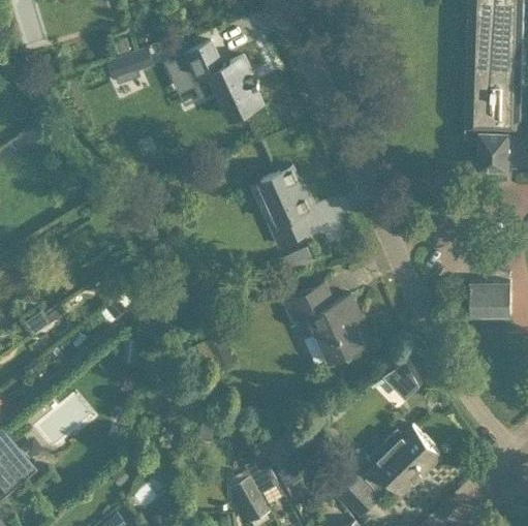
[(467,0),(463,138),(479,138),(478,167),(505,168),(505,166),(527,166),(527,132),(520,133),(523,0),(467,0)]
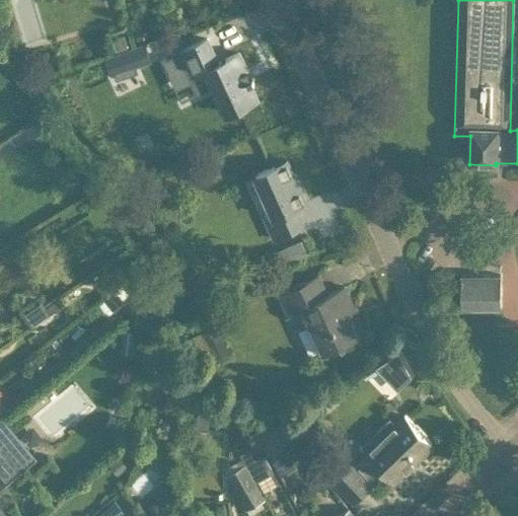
[(123,38),(112,42),(116,53),(128,49),(123,38)]
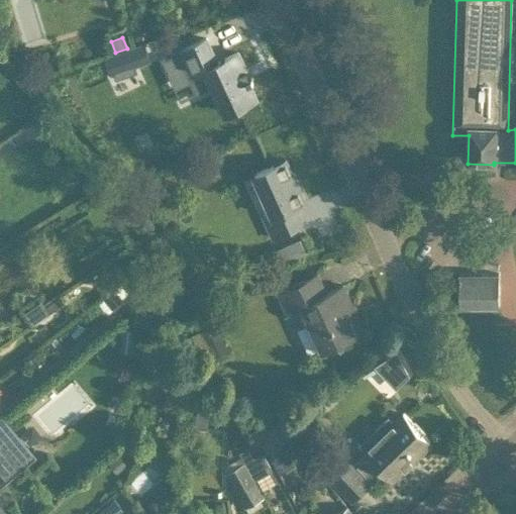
[(186,62),(181,64),(189,82),(195,94),(211,87),(212,89),(223,113),(223,114),(254,100),(247,85),(252,82),(250,80),(248,81),(236,55),(216,65),(205,40),(181,52),(186,62)]
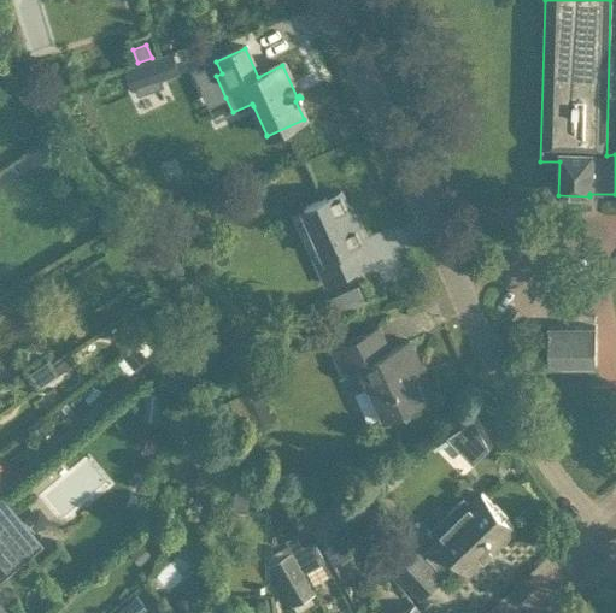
[(148,63),(125,71),(133,92),(136,90),(139,96),(158,89),(156,83),(179,76),(171,54),(148,63)]
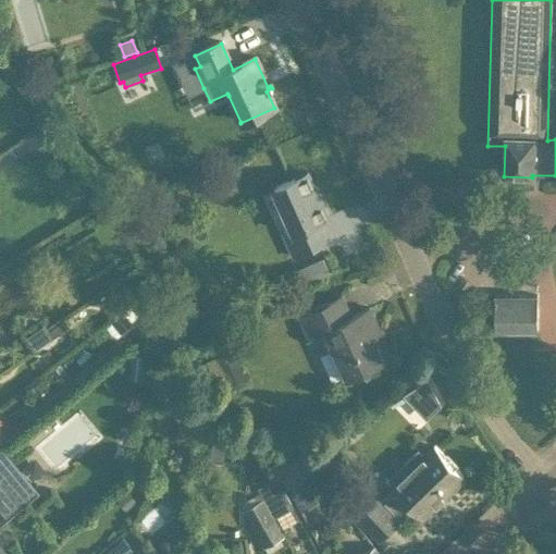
[(200,66),(195,56),(172,66),(186,97),(204,88),(195,69),(200,66)]
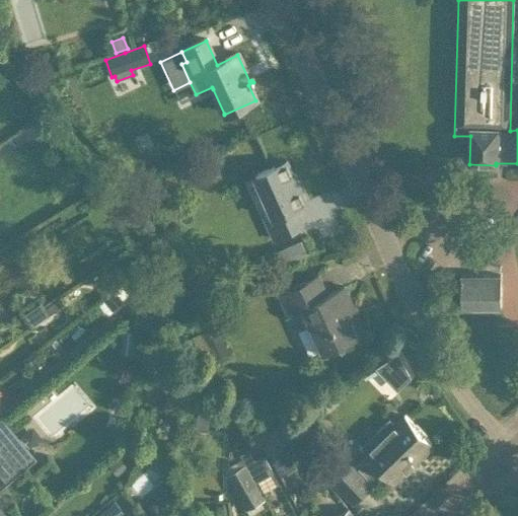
[(273,241),(283,236),(301,228),(293,210),(305,205),(287,162),(254,177),(272,215),(263,219),(273,241)]
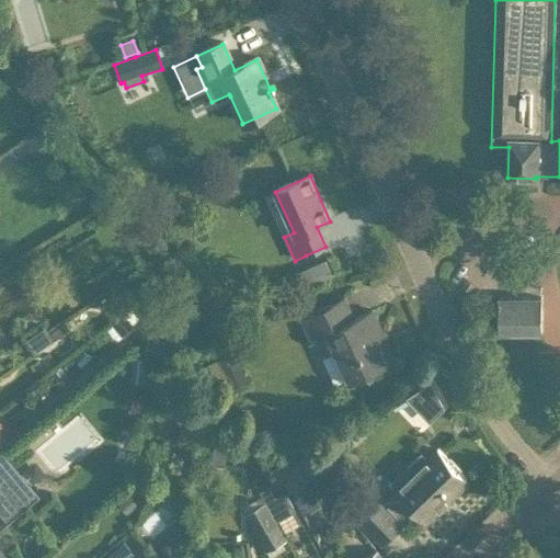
[(324,261),(295,274),(301,289),(331,276),(324,261)]
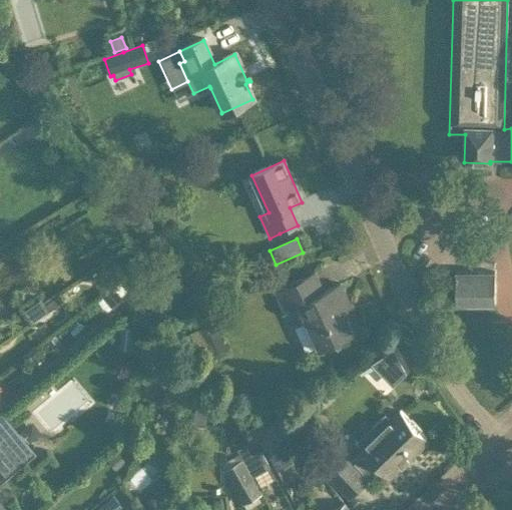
[(332,289),(321,266),(295,278),(297,281),(287,285),(286,283),(217,312),(227,332),(267,313),(272,323),(289,316),(307,359),(302,360),(312,381),(354,362),(346,342),(362,335),(340,286),(332,289)]
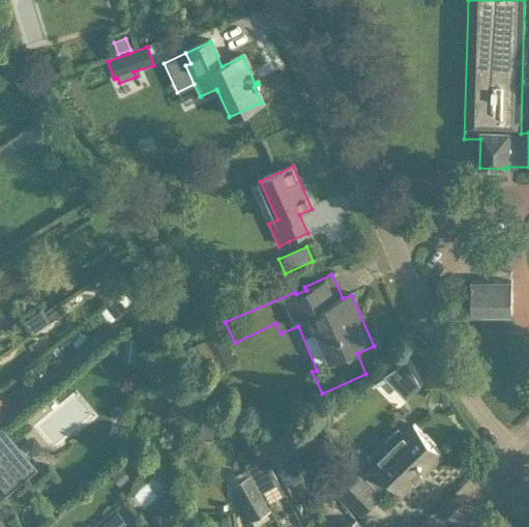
[(470,317),(510,317),(510,283),(469,283),(470,317)]
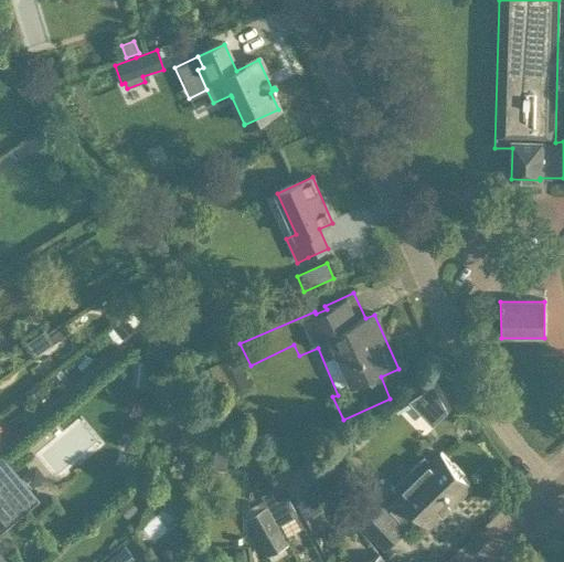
[(124,317),(110,327),(121,340),(135,330),(124,317)]
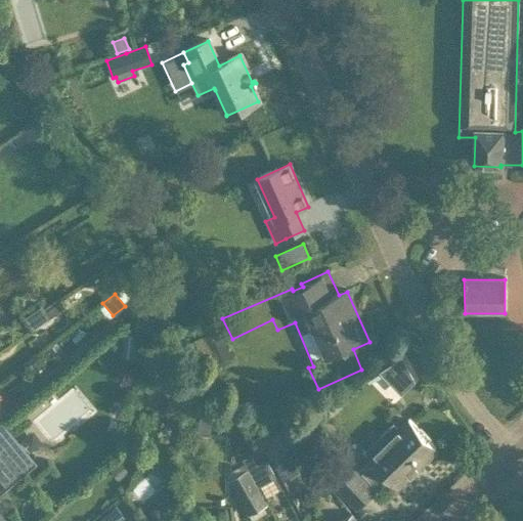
[(59,301),(44,311),(49,319),(64,309),(59,301)]
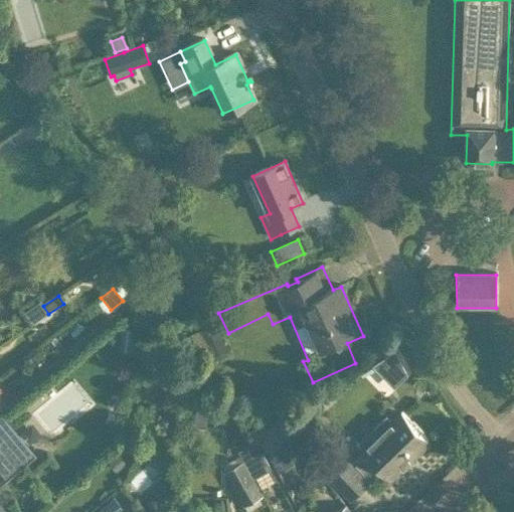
[(40,302),(24,314),(32,325),(48,314),(43,306),(40,302)]
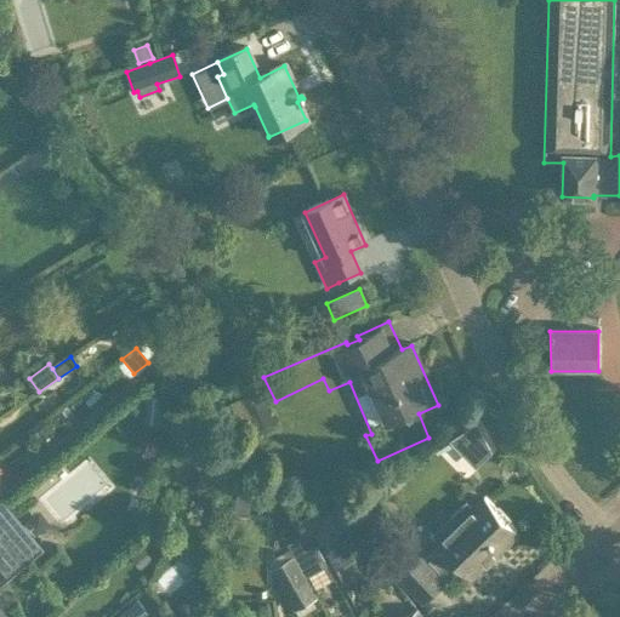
[(146,399),(143,426),(157,427),(159,400),(146,399)]
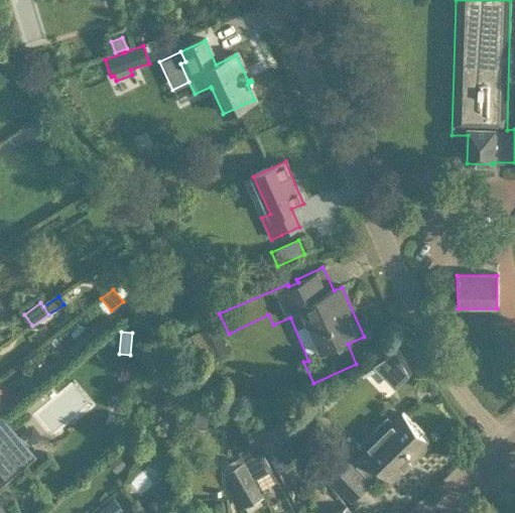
[(394,354),(377,365),(396,384),(406,375),(394,354)]
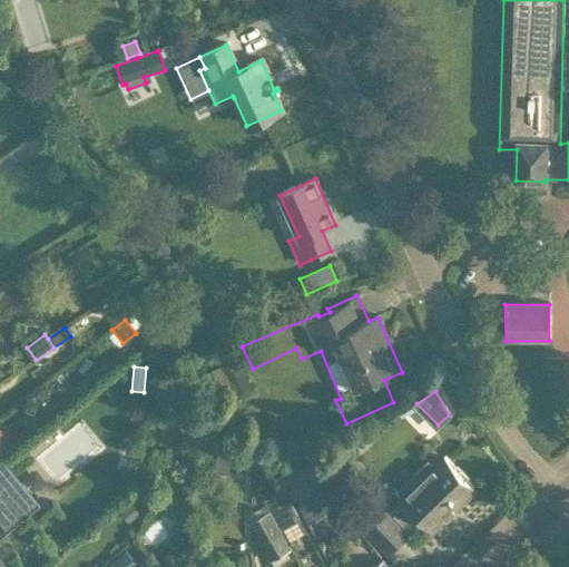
[(37,396),(30,400),(37,409),(43,403),(37,396)]
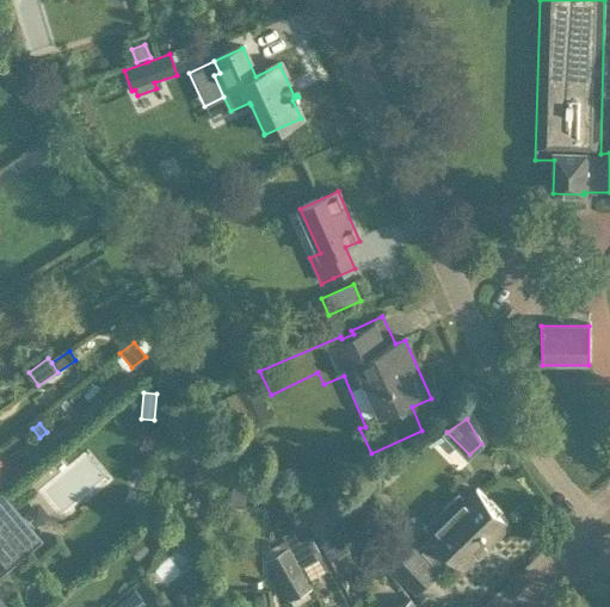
[(234,482),(233,500),(246,501),(248,483),(234,482)]
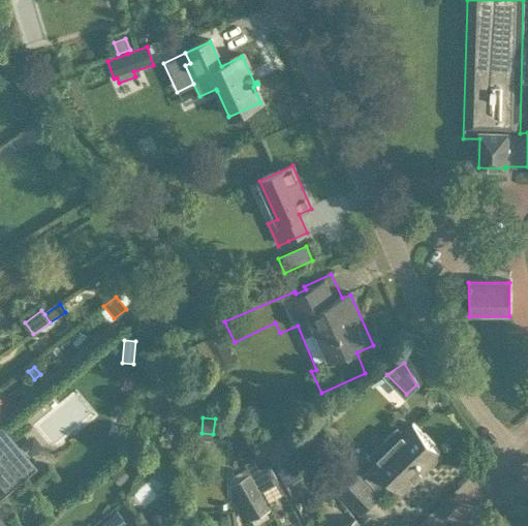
[(0,498),(30,473),(30,472),(25,476),(1,447),(10,439),(10,440),(11,439),(0,426),(0,498)]
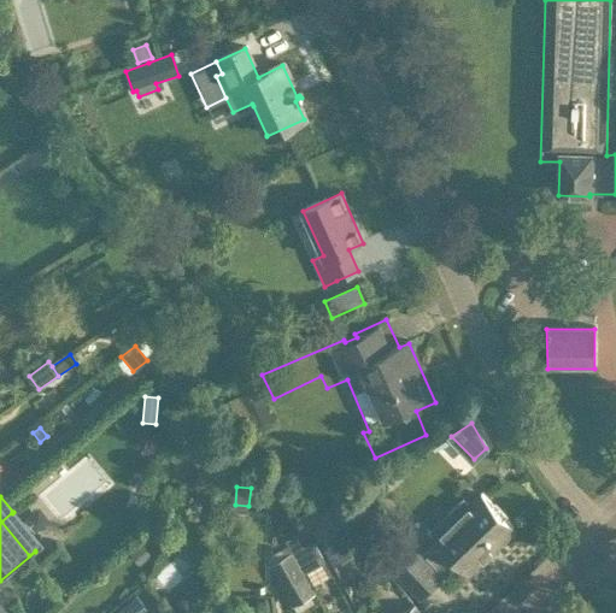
[(512,529),(480,496),(469,507),(462,500),(427,534),(435,543),(421,558),(415,552),(393,572),(420,599),(440,579),(439,577),(455,563),(465,575),(512,529)]
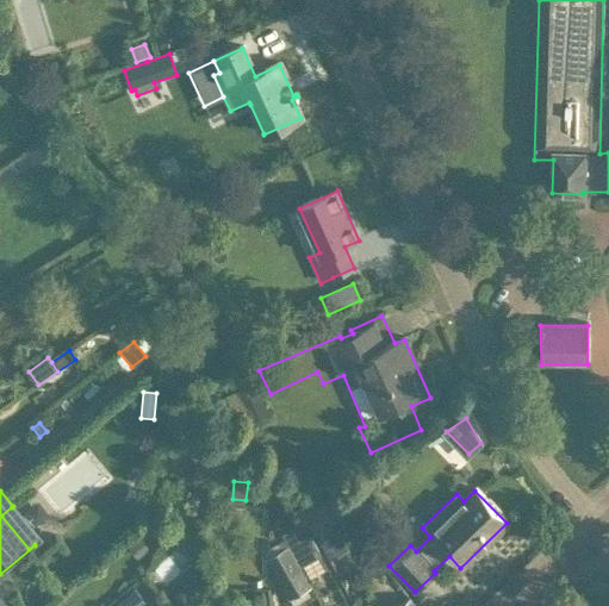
[(1,516),(29,549),(35,544),(41,539),(13,506),(12,507),(12,506),(1,516)]
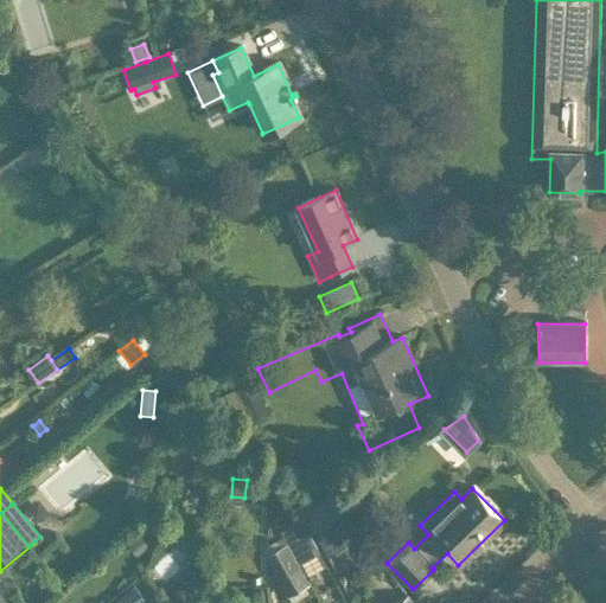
[(326,562),(345,552),(336,533),(321,507),(304,517),(314,538),(326,562)]
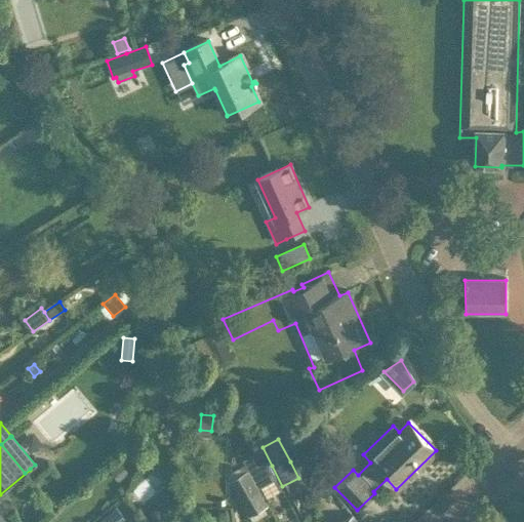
[(257,486),(271,478),(264,465),(249,473),(257,486)]
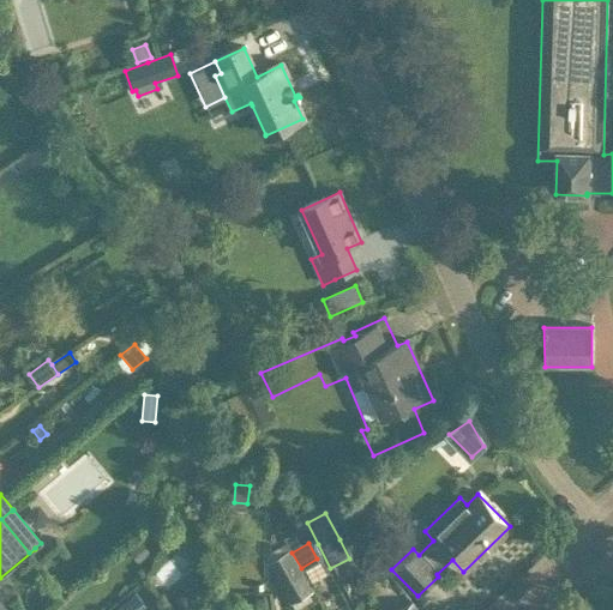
[(140,544),(128,553),(137,563),(148,554),(140,544)]
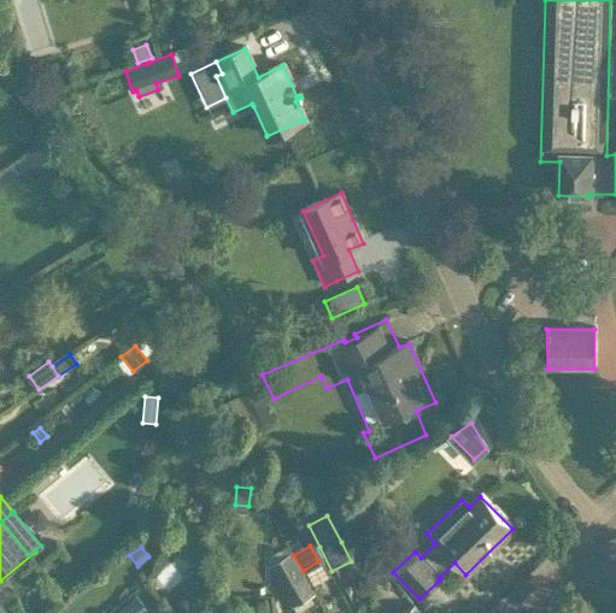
[(381,548),(374,555),(385,570),(393,561),(381,548)]
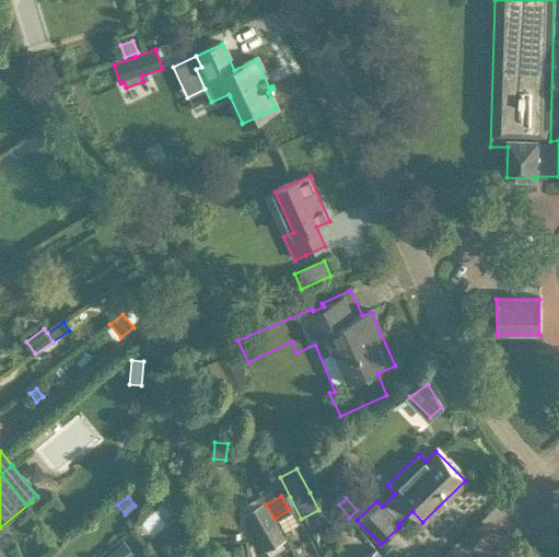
[(283,541),(275,524),(272,525),(261,505),(243,514),(264,553),(283,541)]
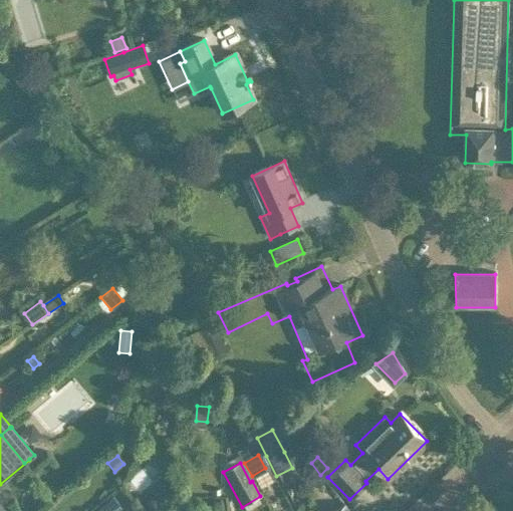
[(163,475),(162,482),(167,487),(173,487),(178,483),(179,476),(175,471),(168,471),(163,475)]
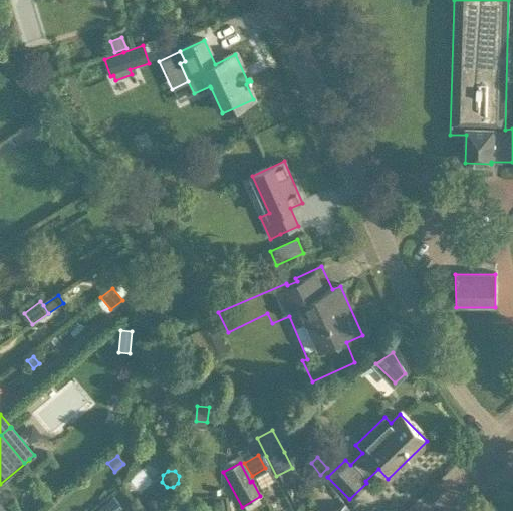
[(122,510),(113,499),(97,510),(122,510)]
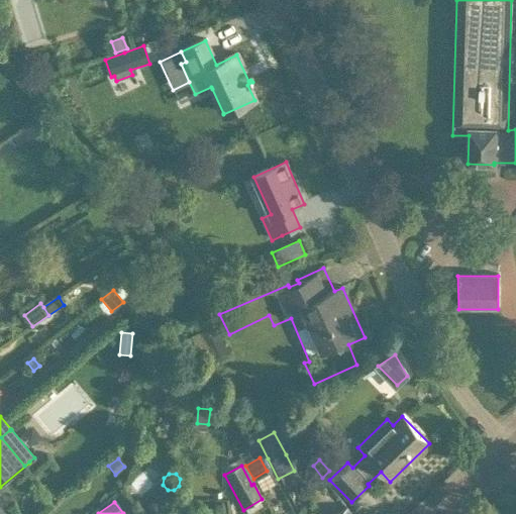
[(6,504),(0,507),(0,513),(12,513),(6,504)]
